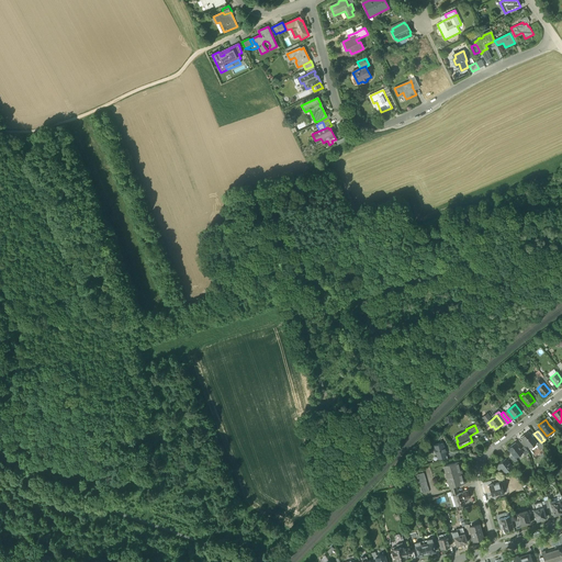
[(527,446),(529,449),(537,442),(531,436),(529,433),(521,438),(523,441),(527,446)]
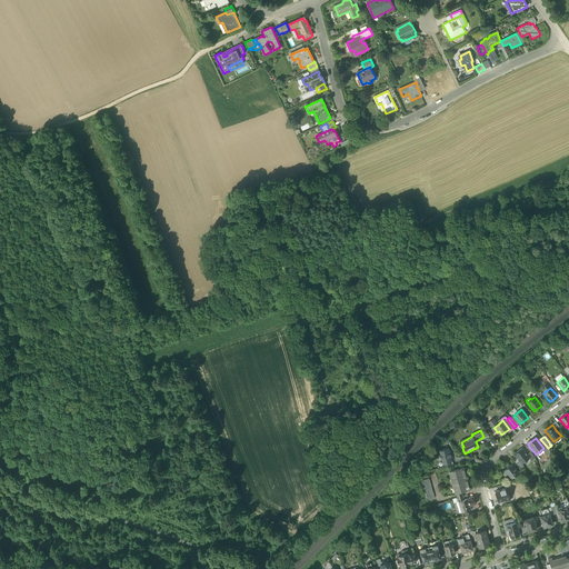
[(545,450),(548,448),(540,439),(538,441),(543,448),(545,450)]
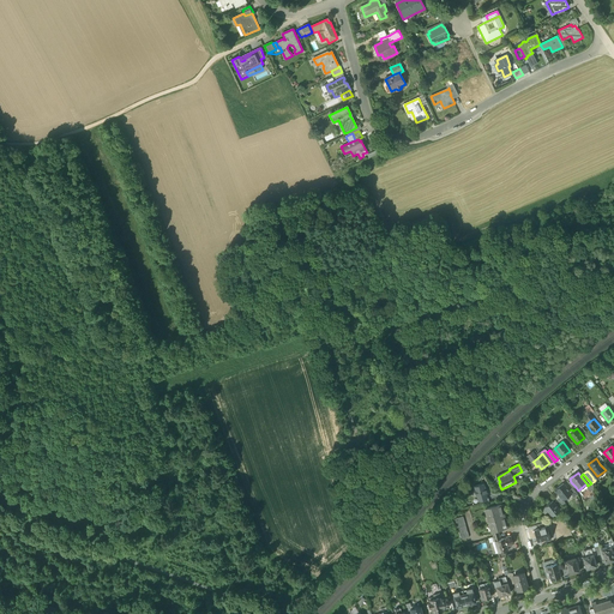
[(477,497),(479,503),(481,501),(487,500),(486,497),(486,495),(486,494),(485,492),(487,492),(486,488),(485,485),(474,487),(475,491),(473,495),(475,498),(476,497),(477,497)]
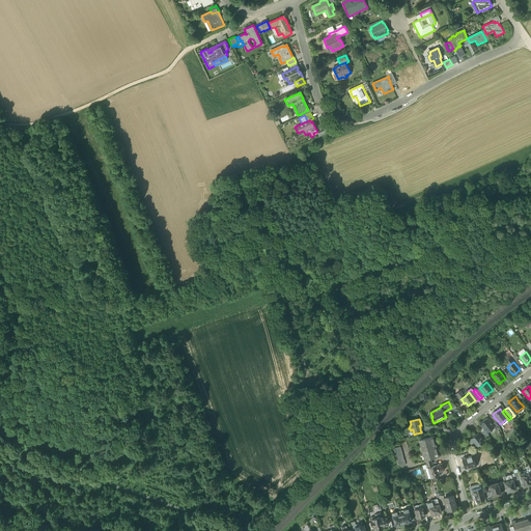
[(484,430),(487,432),(494,427),(492,425),(487,419),(480,424),(480,425),(484,430)]
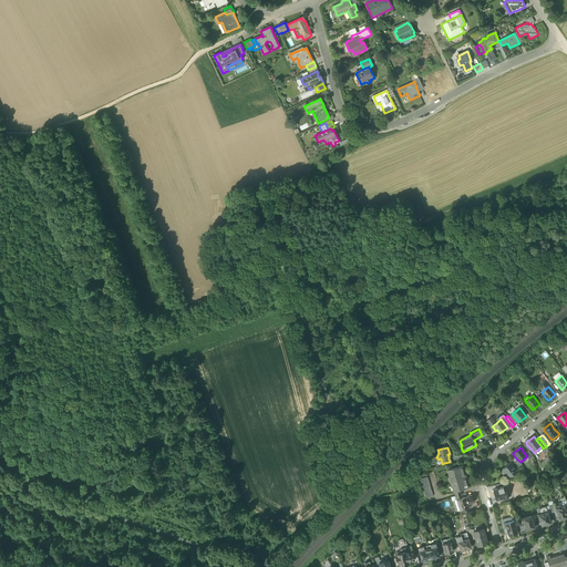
[(506,473),(509,477),(517,472),(511,463),(503,470),(506,473)]
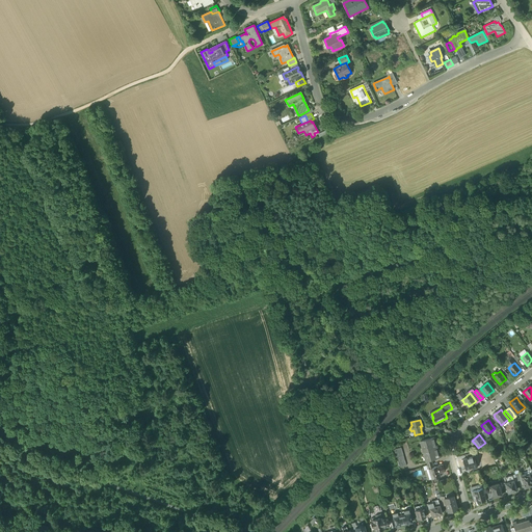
[(421,441),(427,461),(431,460),(435,459),(440,458),(433,437),(430,439),(421,441)]
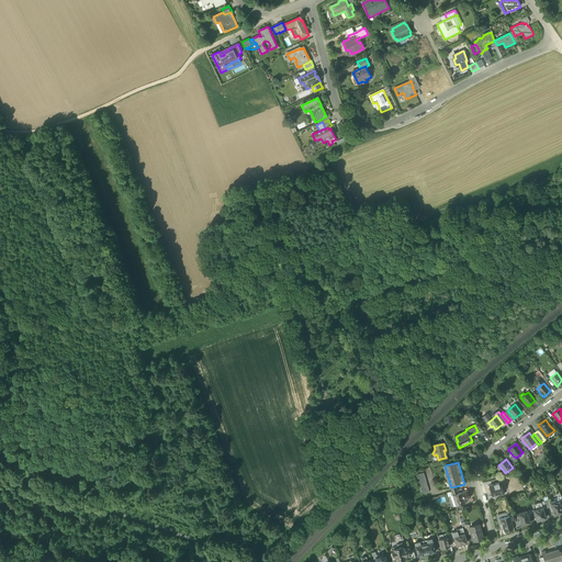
[(417,475),(423,495),(429,493),(424,474),(417,475)]
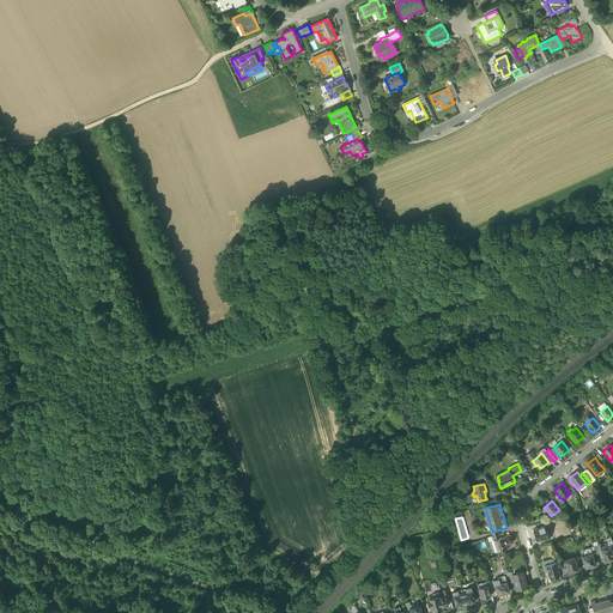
[(534,530),(536,541),(545,540),(544,538),(548,535),(546,527),(534,530)]
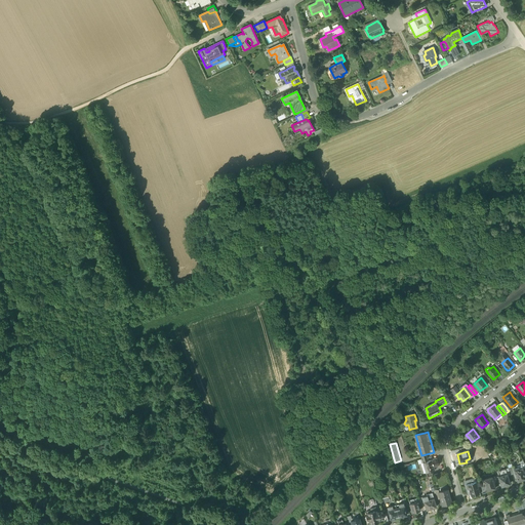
[(422,463),(423,463),(426,473),(426,474),(432,472),(435,471),(434,468),(439,466),(437,458),(428,461),(422,463)]
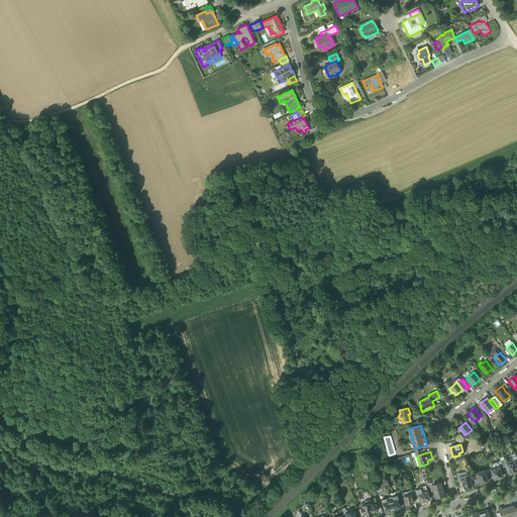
[(509,471),(510,474),(516,471),(516,469),(515,461),(514,461),(514,458),(513,458),(509,460),(510,460),(506,461),(504,462),(506,467),(506,468),(507,468),(508,471),(509,471)]
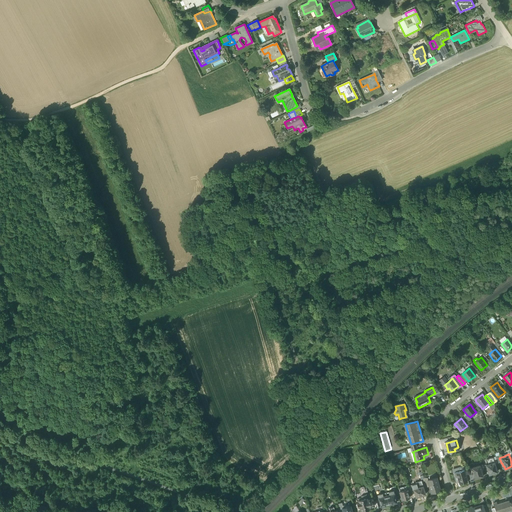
[(495,464),(494,462),(488,464),(486,465),(489,474),(497,472),(495,464)]
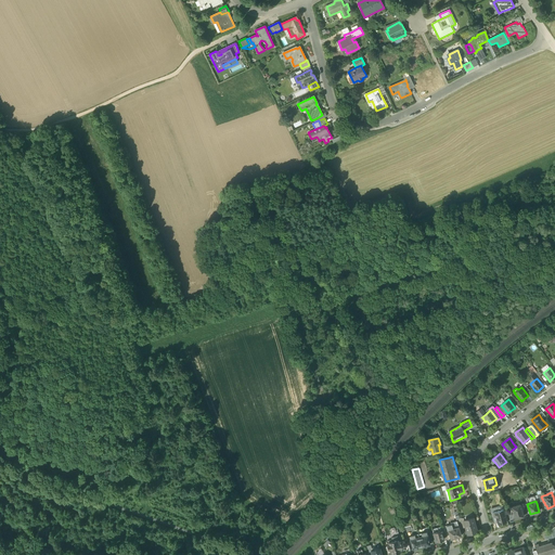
[(513,519),(519,517),(524,516),(523,512),(520,504),(511,506),(513,513),(512,514),(513,519)]
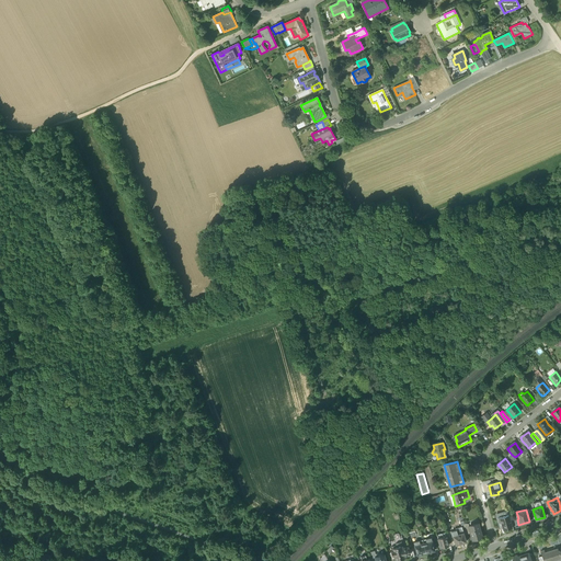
[(501,522),(503,530),(512,527),(511,521),(508,515),(507,512),(503,513),(504,516),(497,517),(499,522),(501,522)]
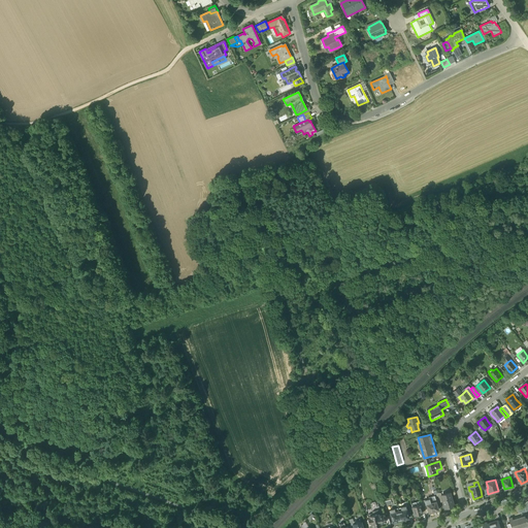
[(442,501),(444,508),(454,505),(450,493),(441,495),(442,501)]
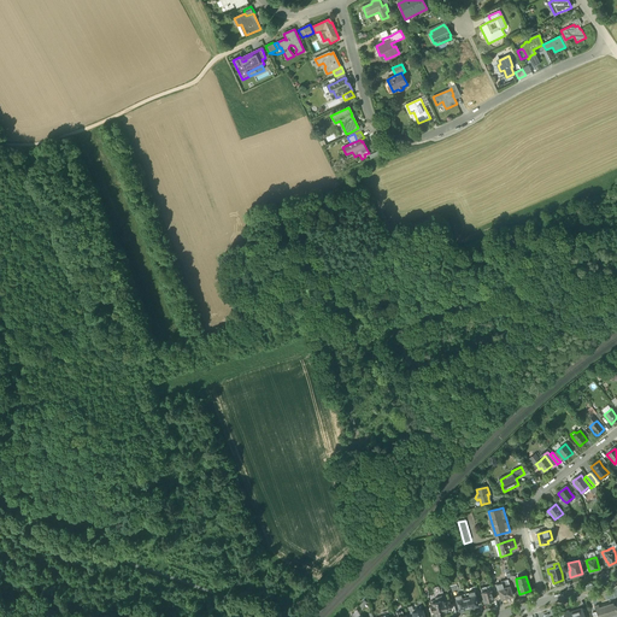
[(450,587),(452,598),(456,597),(459,595),(458,592),(457,585),(450,587)]
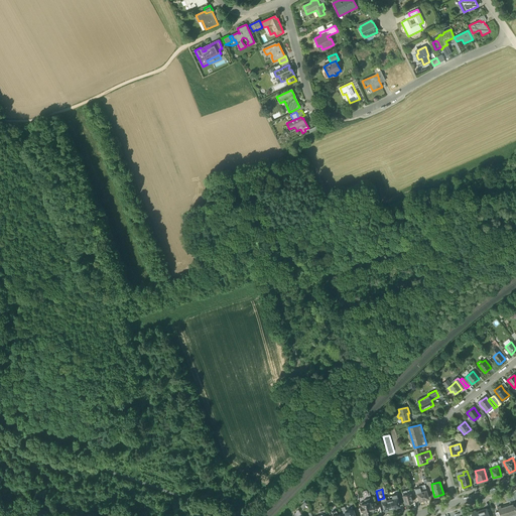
[(428,498),(426,490),(421,491),(416,493),(417,494),(418,497),(419,501),(428,498)]
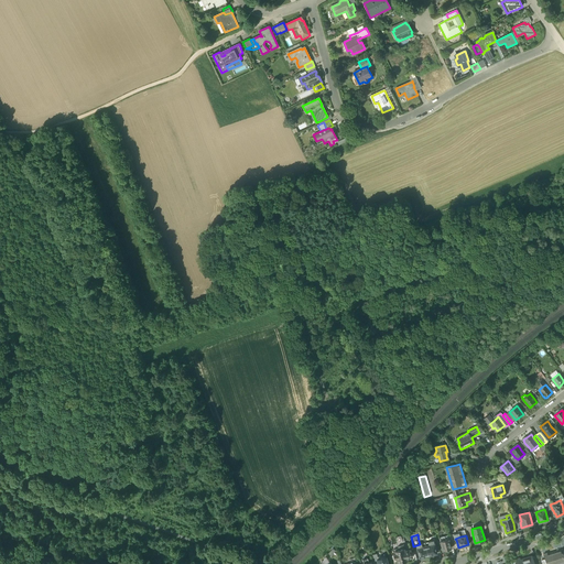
[(448,539),(445,540),(441,541),(443,552),(448,551),(447,549),(452,549),(449,542),(448,539)]
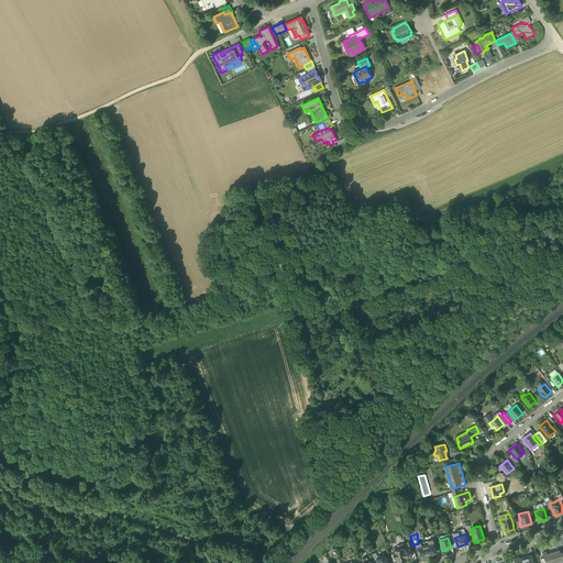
[(428,541),(424,542),(428,555),(432,554),(432,553),(437,552),(433,542),(432,539),(428,541)]
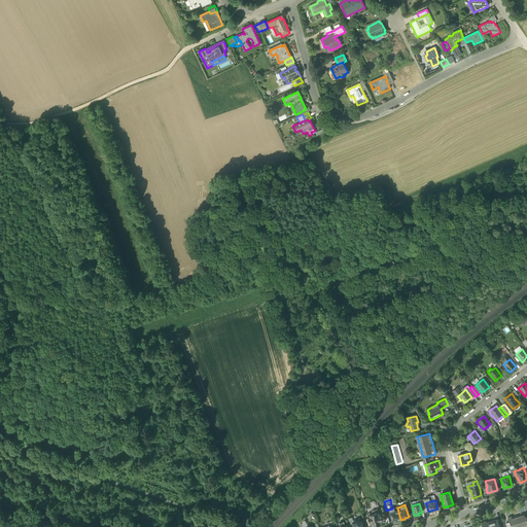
[(396,521),(400,520),(397,507),(394,508),(393,508),(392,508),(389,510),(390,513),(392,521),(396,520),(396,521)]
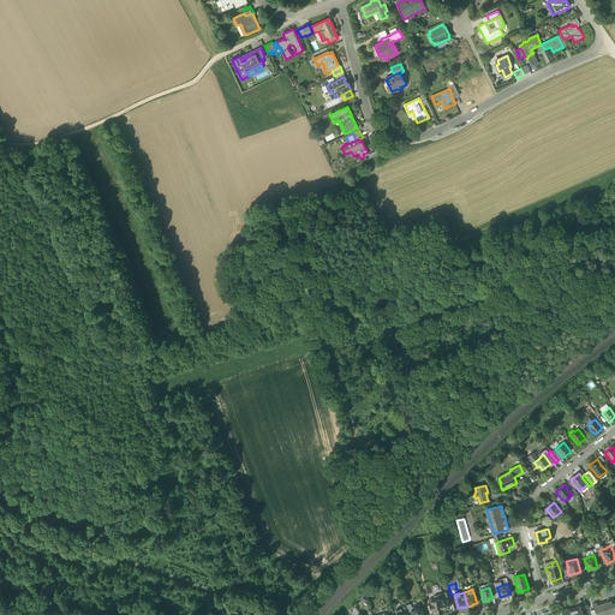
[(445,611),(443,609),(442,601),(440,595),(434,596),(435,598),(429,599),(434,614),(445,611)]
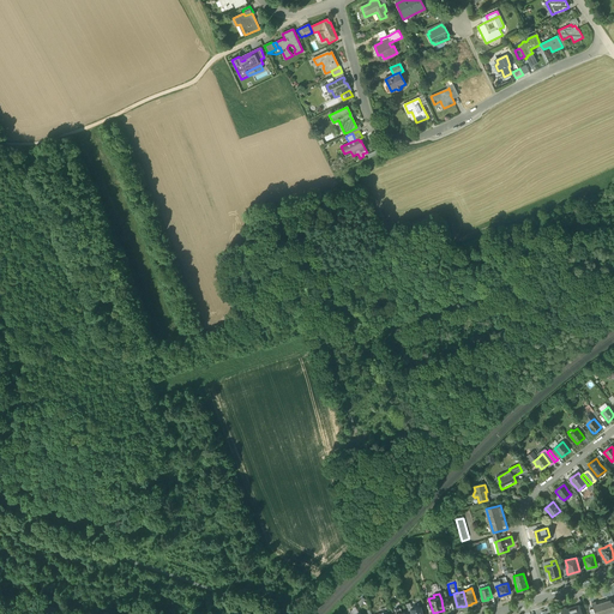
[(613,605),(613,603),(613,602),(612,602),(611,602),(611,600),(596,605),(596,602),(593,603),(591,603),(594,608),(595,613),(601,613),(613,611),(613,608),(613,607),(613,605)]
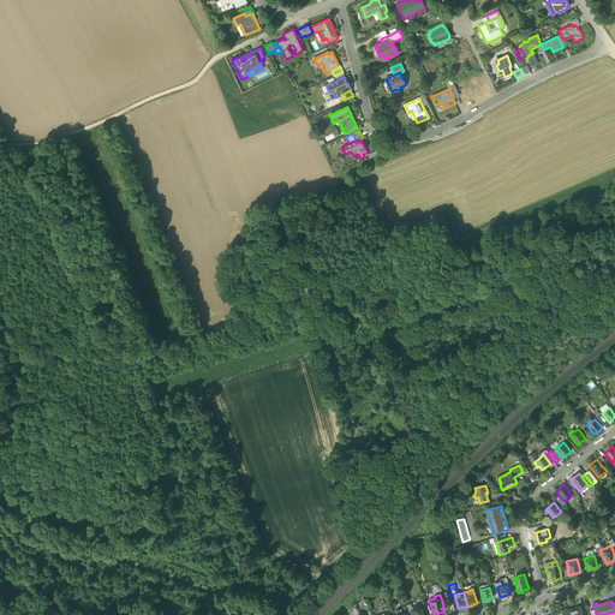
[(446,610),(447,613),(455,610),(453,602),(449,603),(449,608),(443,609),(445,611),(446,610)]
